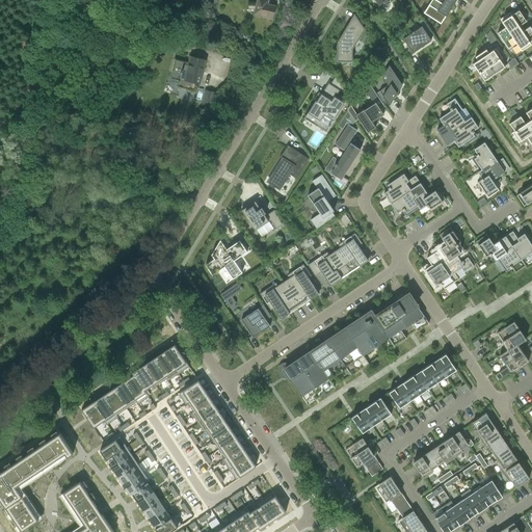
[(263,17),(263,18),(272,21),(275,7),(267,4),(268,0),(257,0),(254,15),(263,17)]
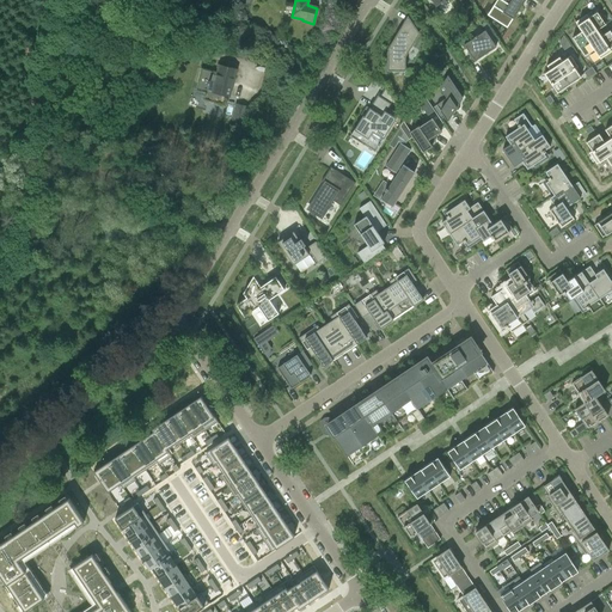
[(489,13),(488,16),(507,28),(515,14),(516,14),(519,12),(518,11),(524,0),(496,0),(489,12),(489,13)]
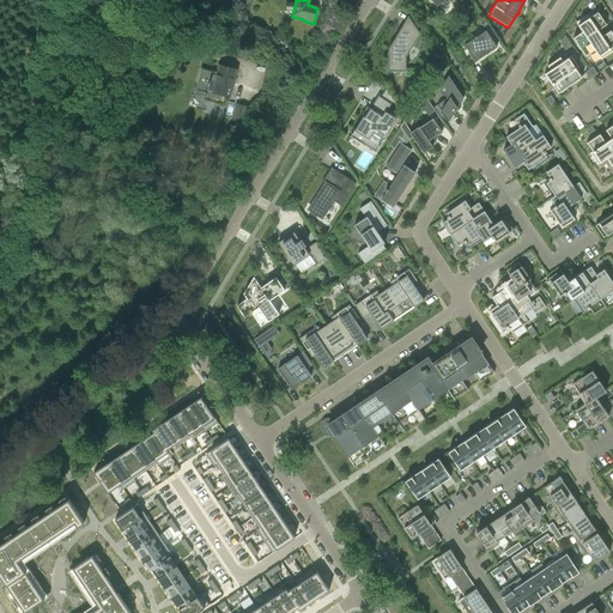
[(587,14),(576,23),(582,32),(583,32),(587,38),(587,37),(598,30),(606,25),(601,18),(599,13),(598,12),(596,13),(593,16),(589,18),(587,14)]
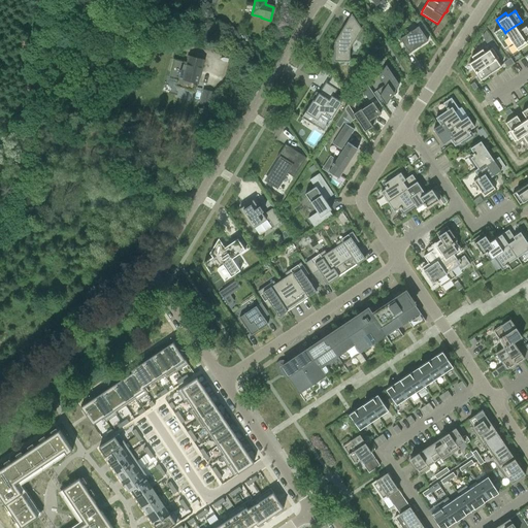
[(337,61),(350,62),(350,60),(350,50),(359,34),(362,29),(360,27),(352,14),(348,20),(349,21),(334,42),(334,61),(337,61)]
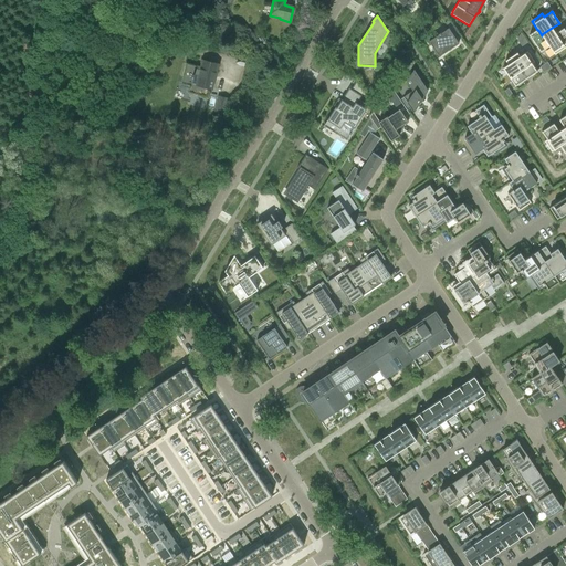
[(537,30),(528,35),(541,52),(548,46),(545,41),(546,40),(556,33),(554,31),(552,28),(542,34),(542,35),(538,30),(537,30)]
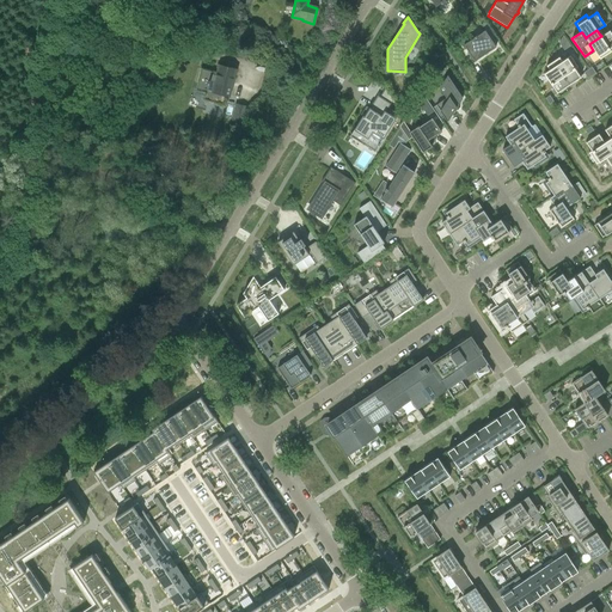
[(473,38),(463,46),(475,62),(496,48),(484,31),(476,36),(473,38)]
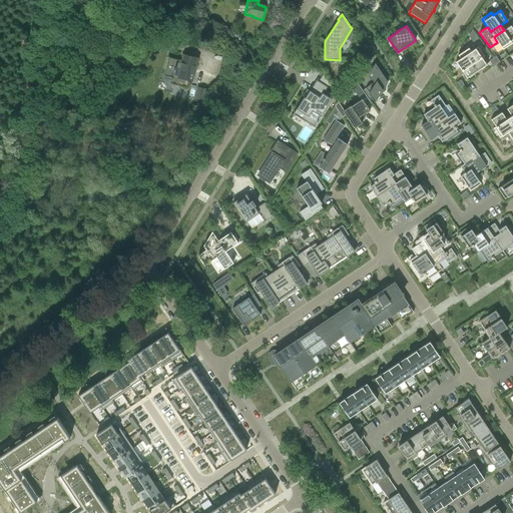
[(495,36),(494,37),(497,42),(498,42),(503,50),(512,43),(511,41),(512,39),(512,29),(511,26),(504,30),(495,36)]
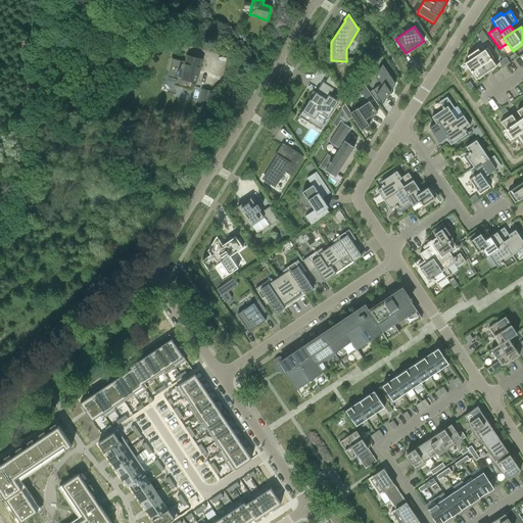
[(478,49),(472,52),(473,53),(484,70),(485,73),(486,74),(486,73),(490,70),(496,66),(491,59),(493,57),(487,48),(480,52),(478,50),(478,49)]
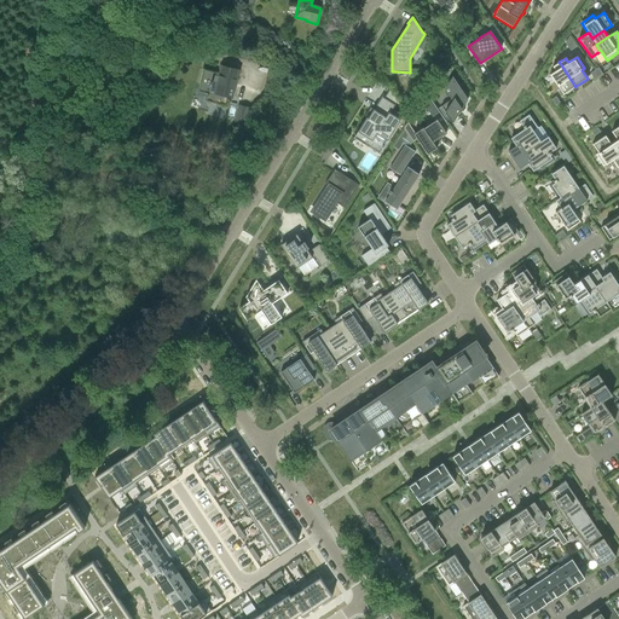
[(555,71),(550,75),(563,94),(571,90),(574,87),(576,87),(574,86),(573,84),(560,63),(559,62),(553,67),(555,71)]
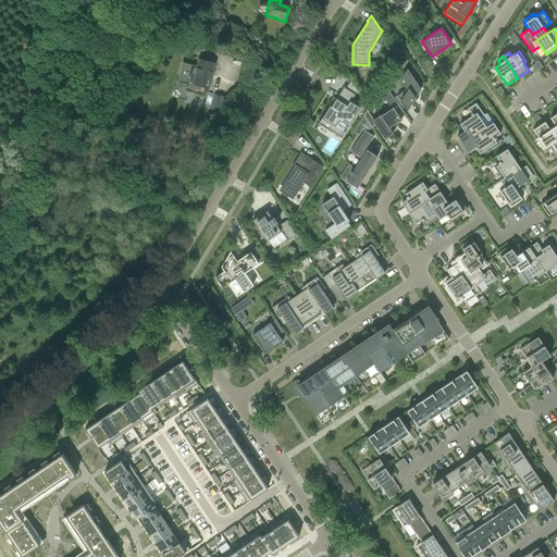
[(185,91),(202,96),(206,87),(208,87),(214,64),(199,60),(198,66),(183,62),(177,83),(187,85),(185,91)]
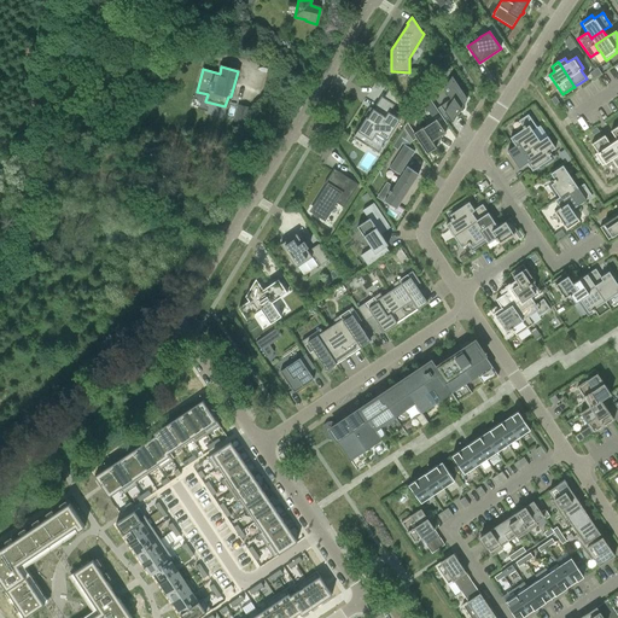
[(450,99),(441,106),(452,123),(460,111),(467,99),(452,76),(443,89),(450,99)]
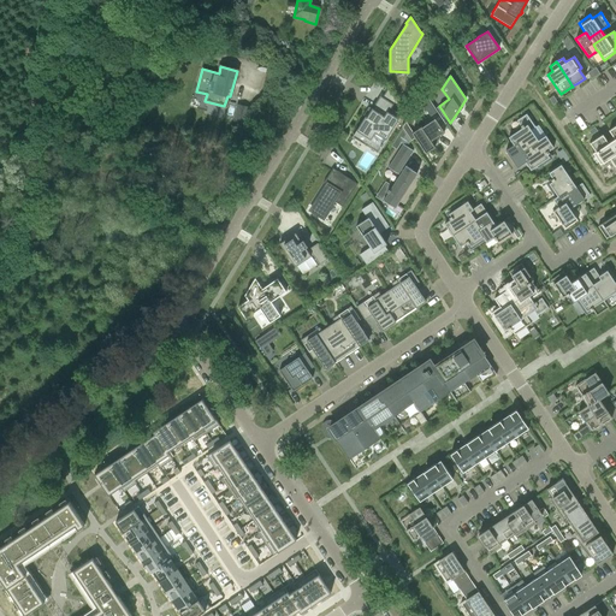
[(353,137),(353,138),(356,131),(369,140),(366,146),(377,152),(377,153),(378,153),(398,119),(388,113),(396,101),(394,99),(394,98),(388,88),(381,98),(380,96),(366,118),(365,117),(353,137)]
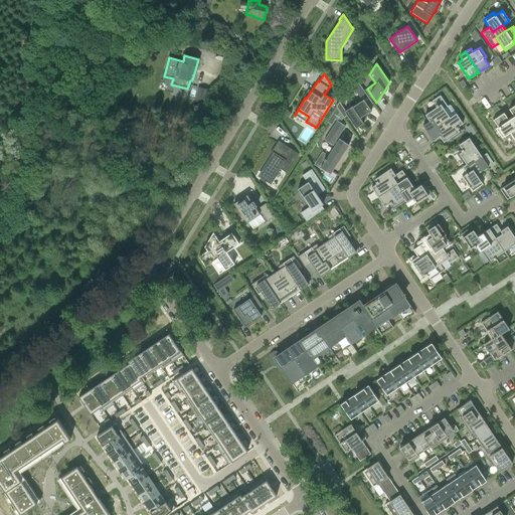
[(198,88),(194,102),(202,104),(206,90),(198,88)]
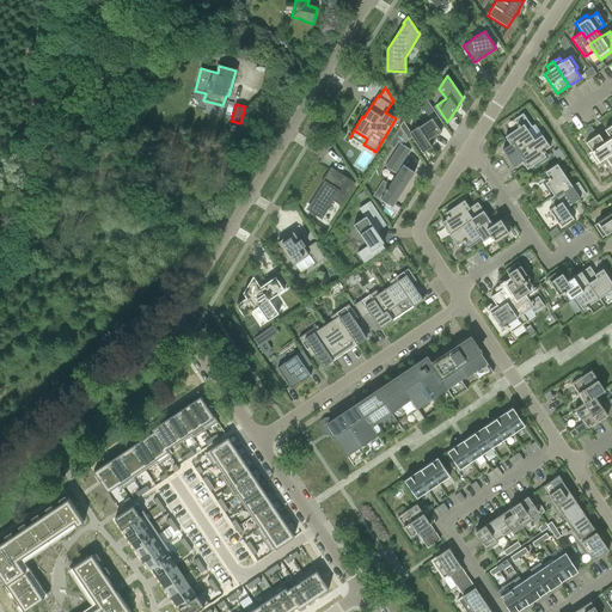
[(418,127),(409,133),(423,153),(432,147),(430,145),(435,141),(433,138),(441,132),(438,127),(441,124),(433,111),(427,115),(430,120),(418,127)]
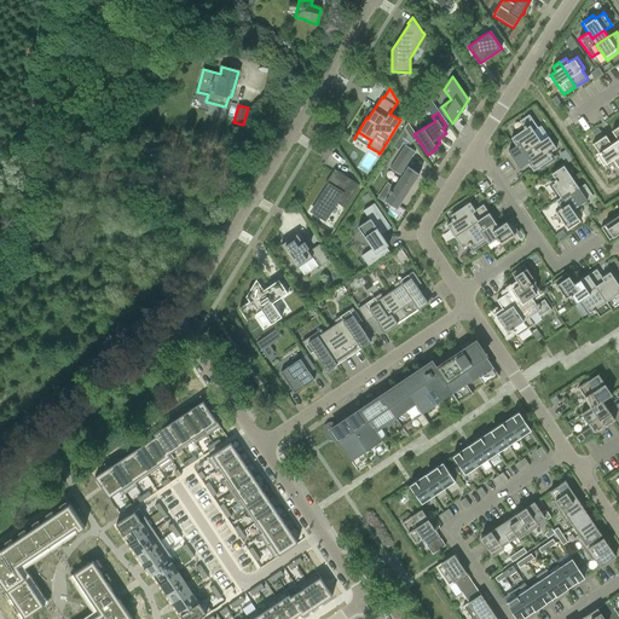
[(541,143),(541,142),(533,131),(538,128),(528,115),(519,121),(525,129),(510,138),(516,146),(508,151),(514,160),(541,143)]
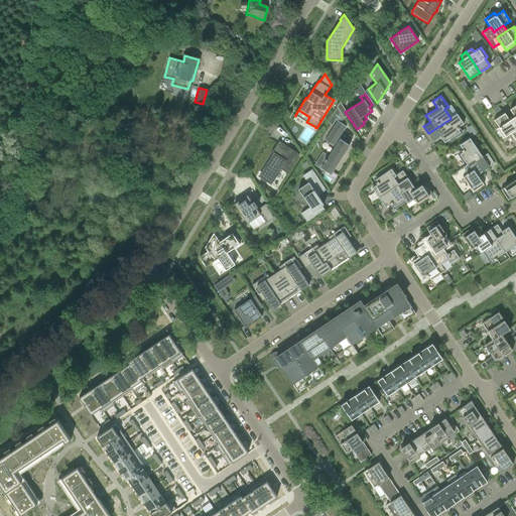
[(495,119),(494,120),(495,122),(497,124),(499,127),(496,129),(503,138),(511,133),(515,130),(509,120),(504,113),(498,117),(495,119)]
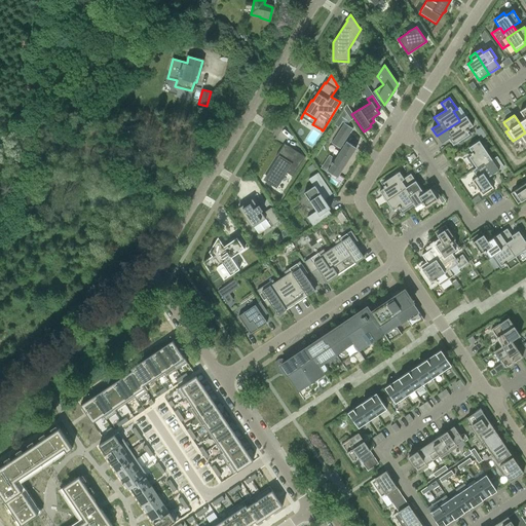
[(459,121),(437,136),(442,144),(448,139),(453,146),(461,140),(462,142),(470,137),(468,135),(471,134),(467,129),(473,126),(465,116),(459,120),(459,121)]
